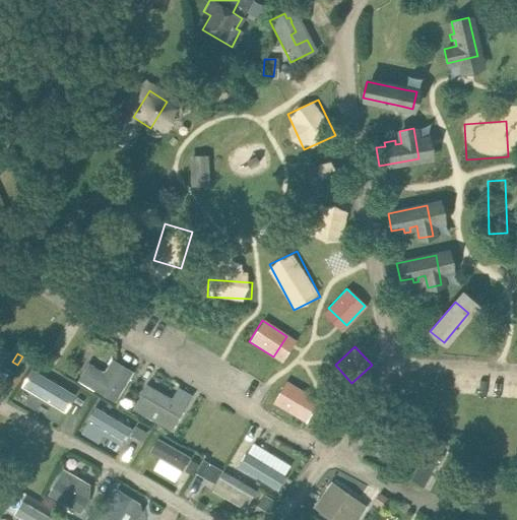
[(100,379),(83,369),(76,380),(113,401),(130,371),(111,360),(100,379)]
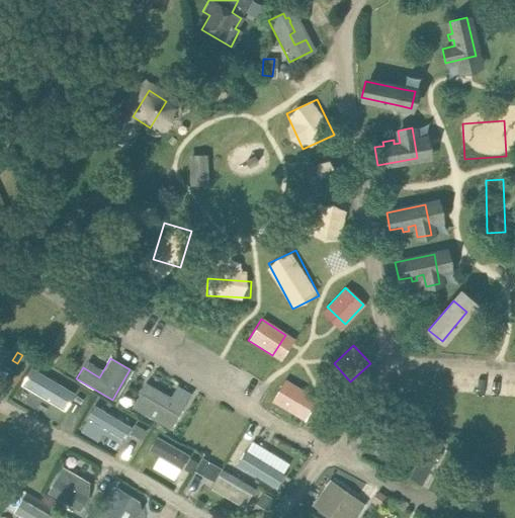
[(68,365),(64,371),(71,375),(75,369),(68,365)]
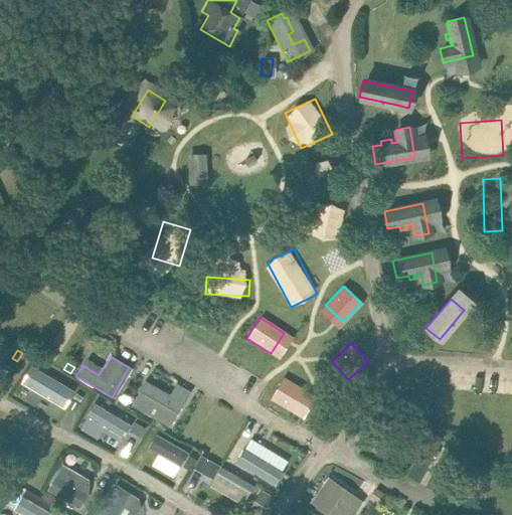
[(283,378),(270,399),(295,413),(307,392),(283,378)]
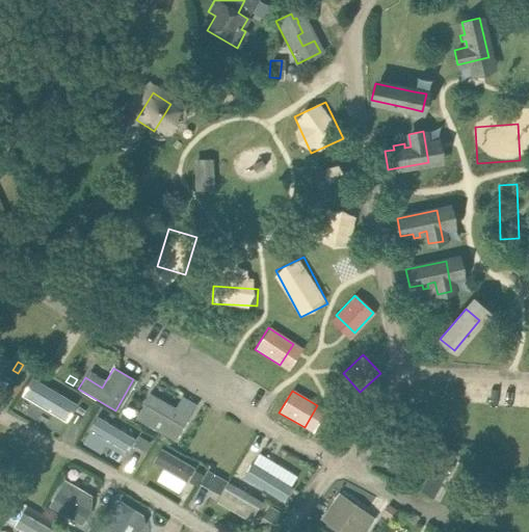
[(194,405),(181,397),(168,418),(142,403),(134,418),(174,441),(194,405)]
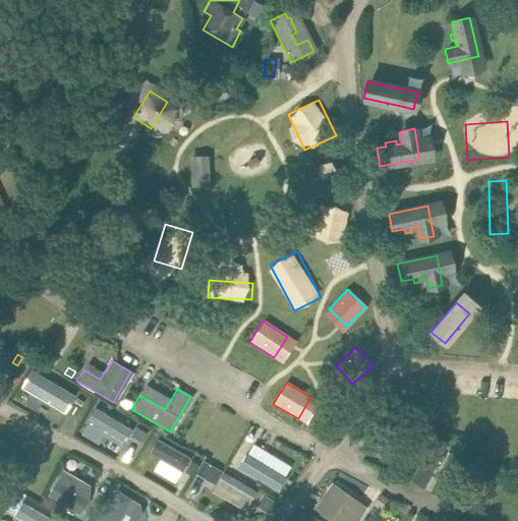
[(74,398),(71,402),(78,406),(81,402),(74,398)]
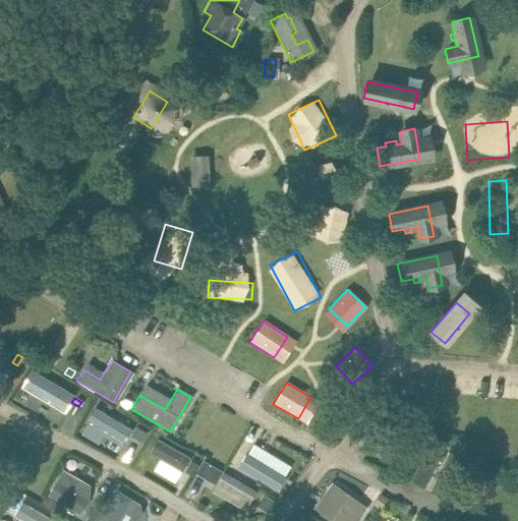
[(70,404),(66,411),(73,415),(77,408),(70,404)]
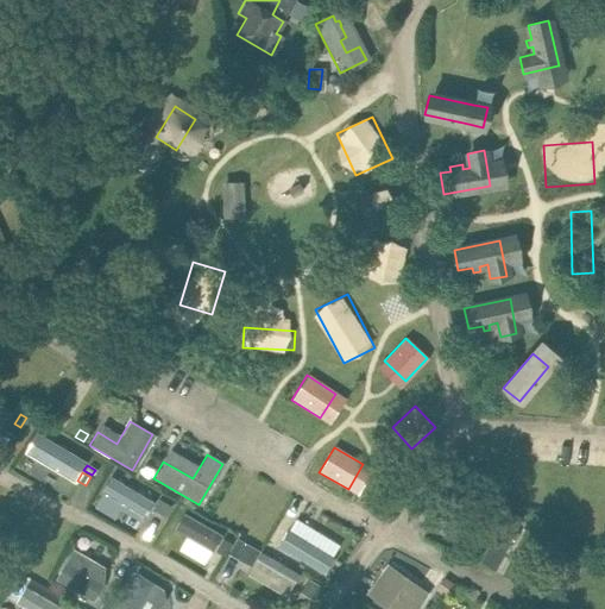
[(157,498),(151,509),(163,516),(169,506),(157,498)]
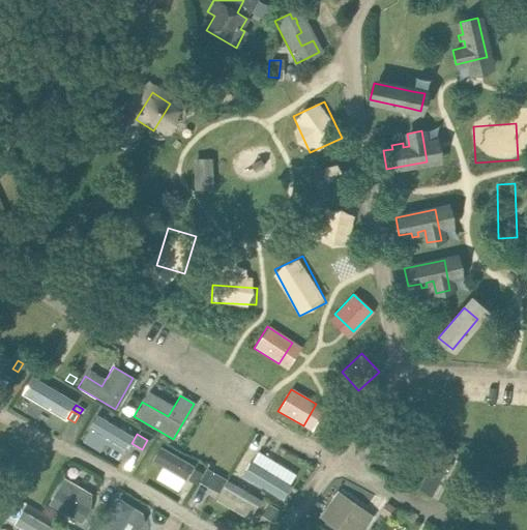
[(465,449),(463,455),(472,459),(474,452),(465,449)]
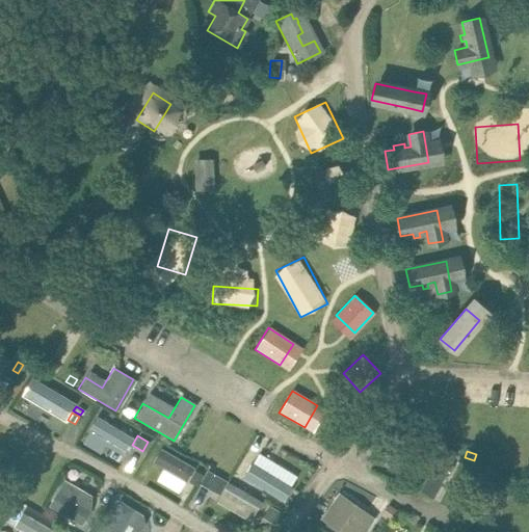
[(249,463),(241,477),(281,500),(289,486),(259,469),(265,458),(257,453),(250,463),(249,463)]
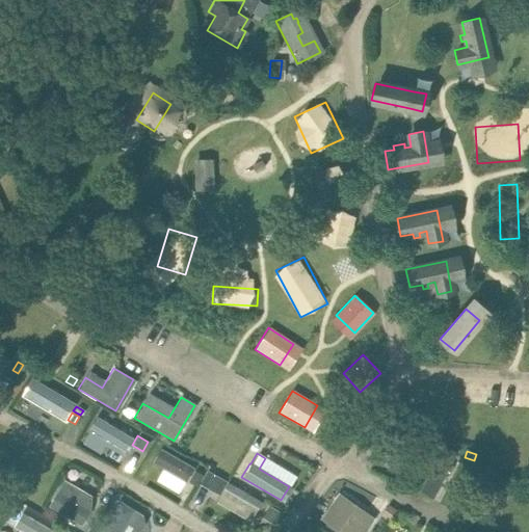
[(193,471),(187,481),(194,485),(201,475),(193,471)]
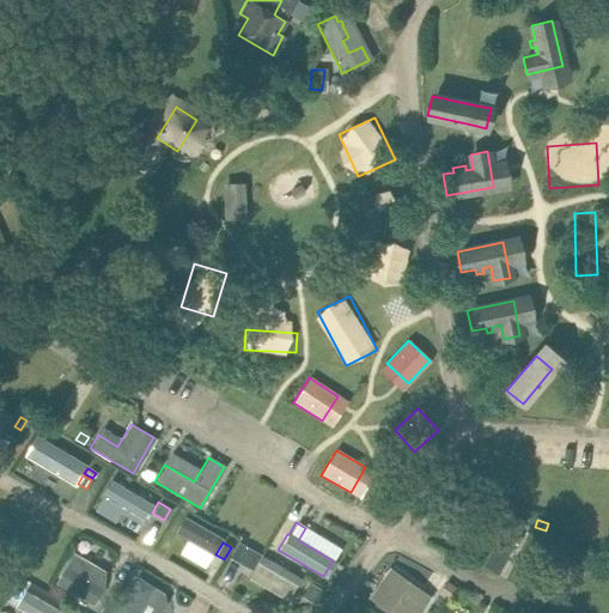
[(237,542),(231,554),(251,565),(257,554),(237,542)]
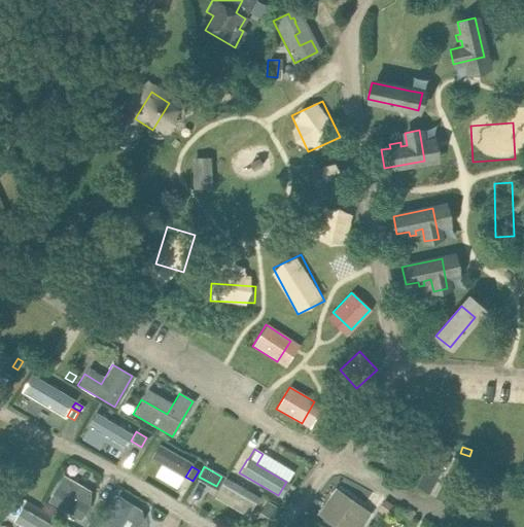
[(81,519),(97,490),(62,471),(47,500),(81,519)]
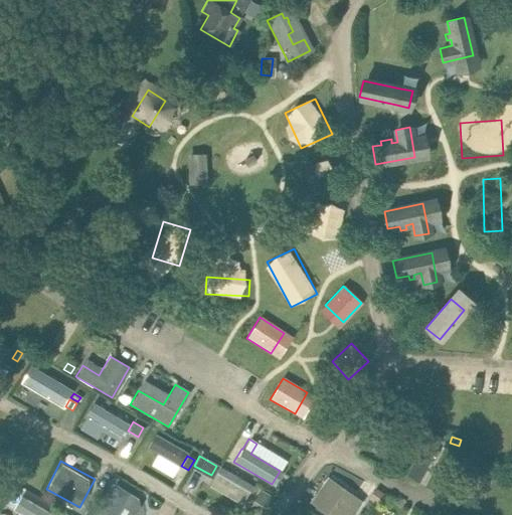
[(220,469),(211,484),(243,504),(252,489),(220,469)]
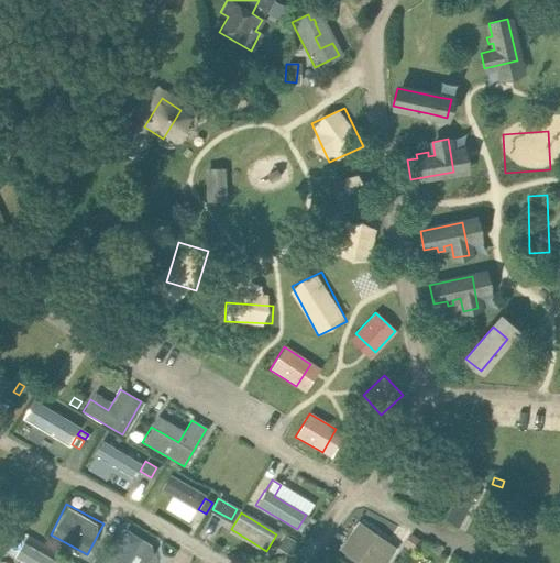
[(358,521),(338,550),(357,562),(382,562),(374,558),(385,541),(358,521)]
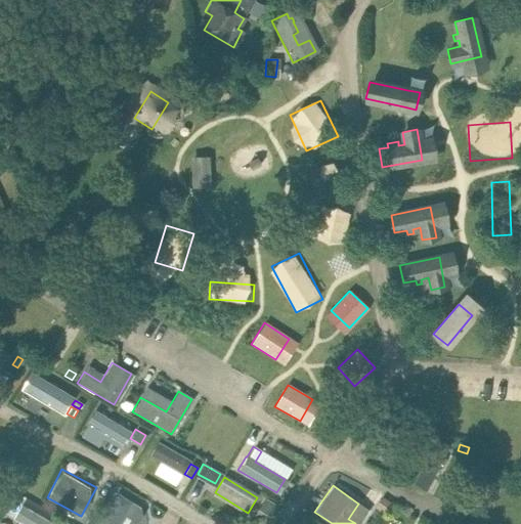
[(117,523),(132,500),(117,490),(95,523),(117,523)]
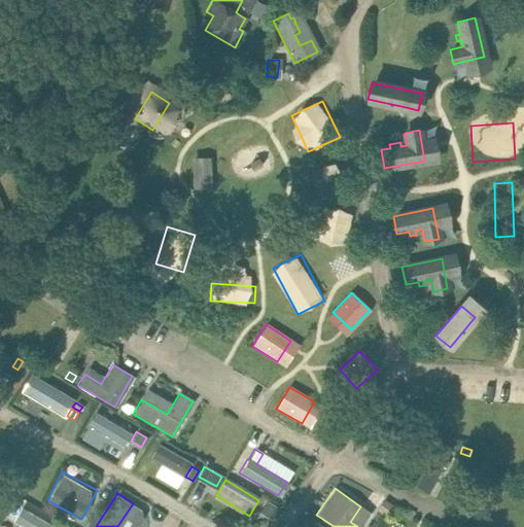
[(383,499),(376,511),(382,515),(389,503),(383,499)]
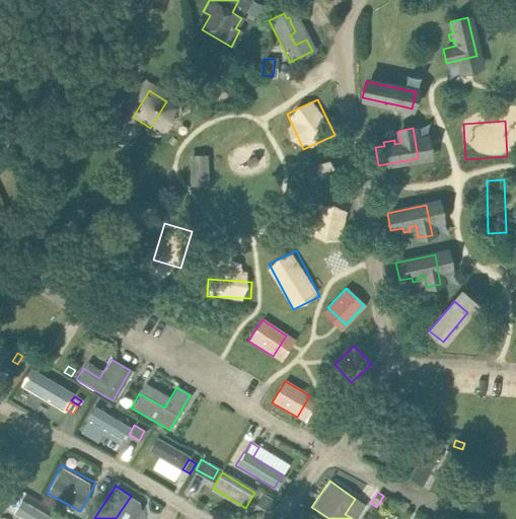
[(261,494),(255,503),(265,509),(271,499),(261,494)]
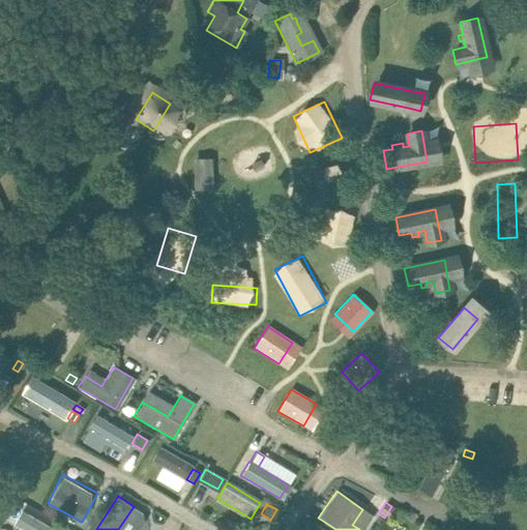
[(44,506),(39,512),(51,520),(54,512),(44,506)]
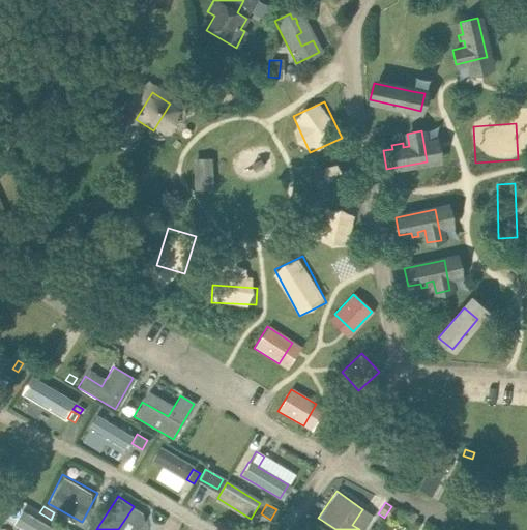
[(59,529),(26,510),(15,529),(59,529)]
